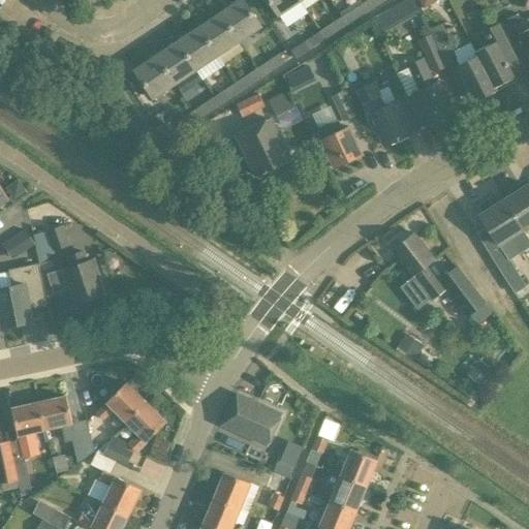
[(260,27),(242,0),(240,0),(220,13),(239,42),(260,27)]
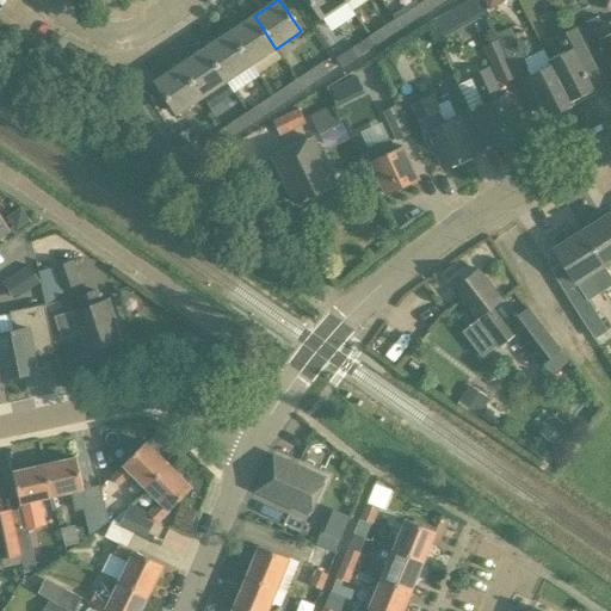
[(308,0),(321,18),(346,1),(345,0),(308,0)]
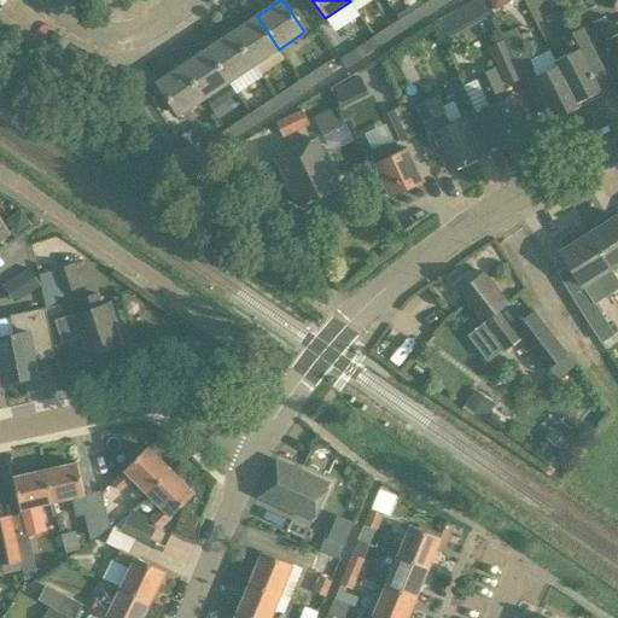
[(430,0),(424,5),(430,15),(452,0),(430,0)]
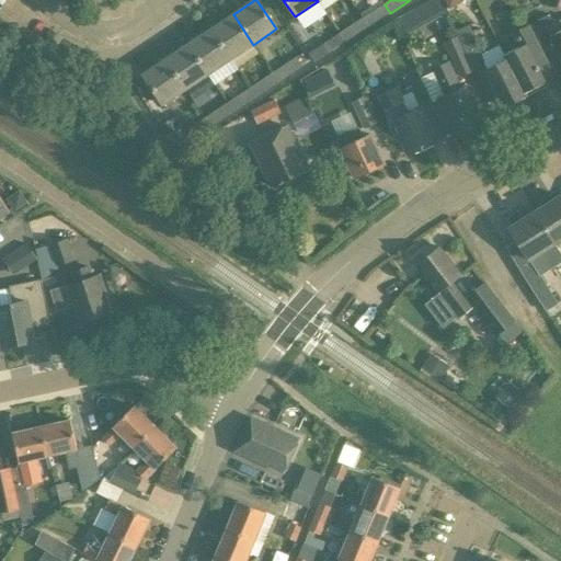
[(444,13),(436,0),(430,0),(396,19),(404,35),(444,13)]
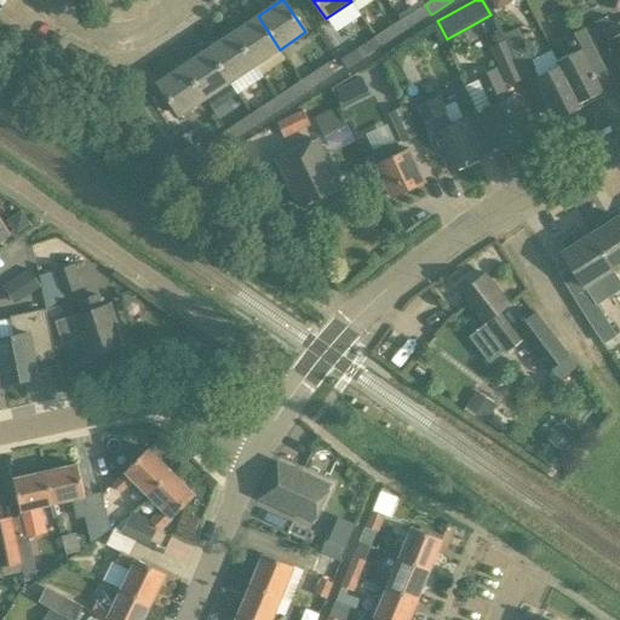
[(507,0),(488,0),(495,11),(510,3),(507,0)]
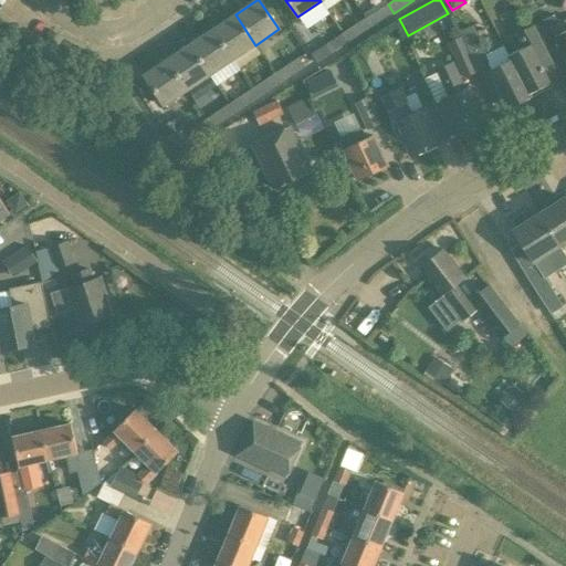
[(365,19),(371,29),(394,13),(388,4),(365,19)]
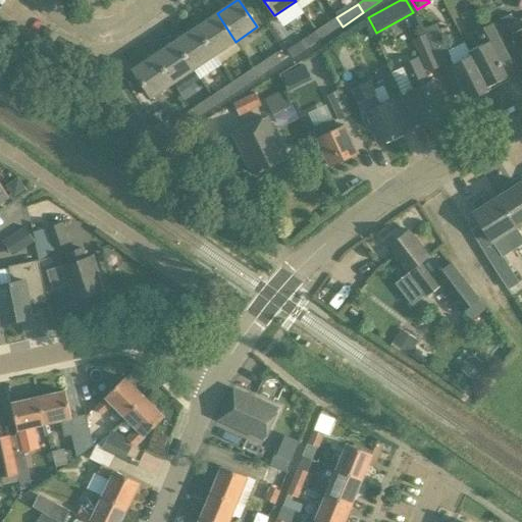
[(196,28),(214,55),(236,42),(217,13),(196,28)]
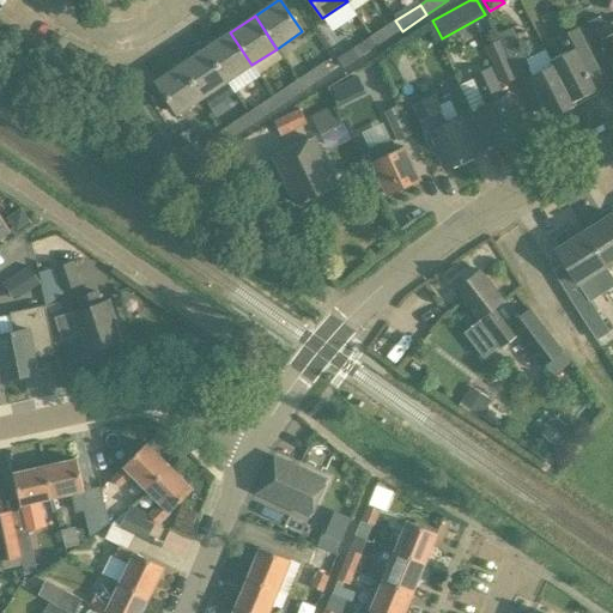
[(370,37),(377,47),(402,31),(395,20),(370,37)]
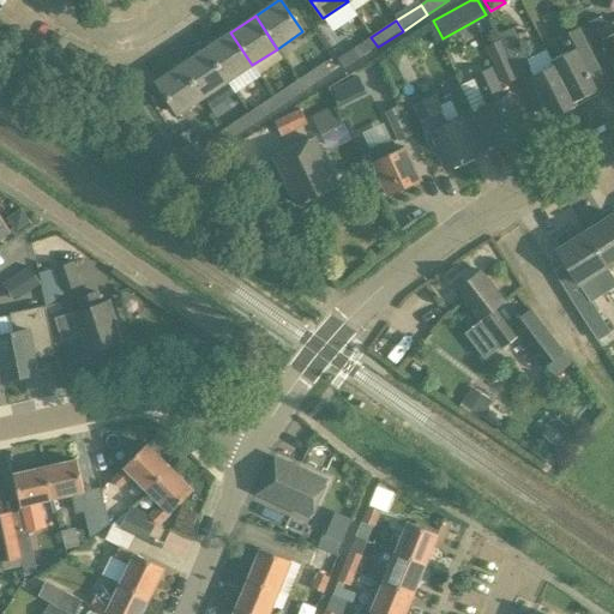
[(551,60),(553,65),(575,106),(599,95),(590,78),(602,71),(578,25),(560,35),(569,50),(551,60)]
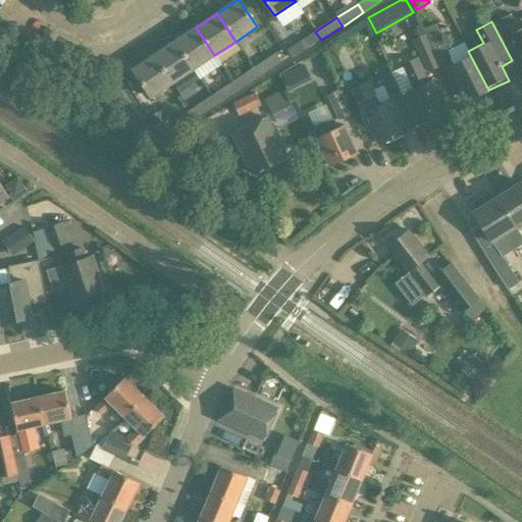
[(521,27),(510,34),(521,56),(521,27)]
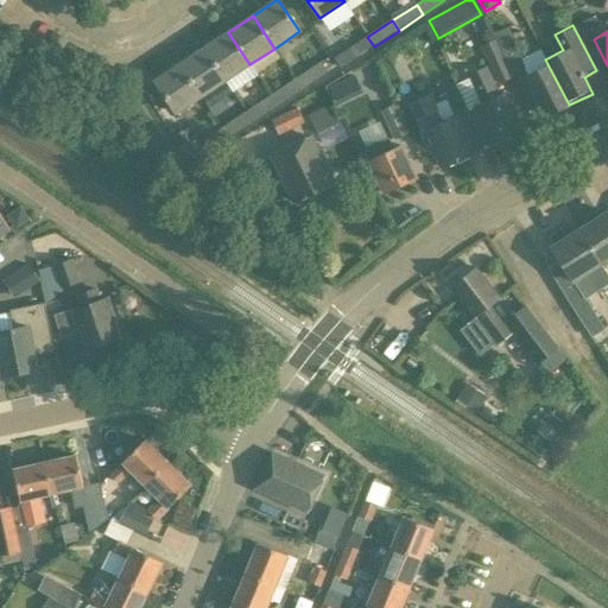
[(204,49),(226,81),(249,64),(228,32),(204,49)]
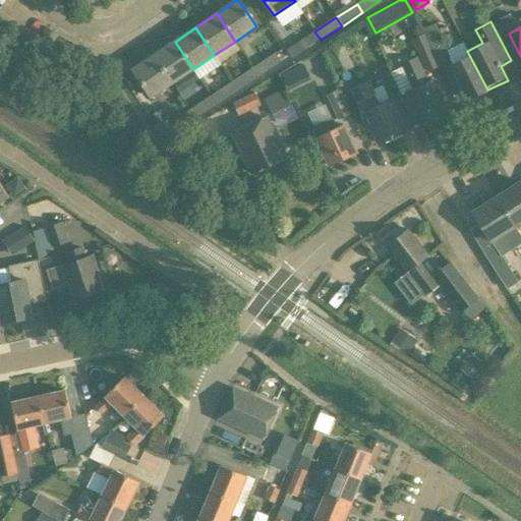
[(292,59),(321,40),(314,32),(286,50),(292,59)]
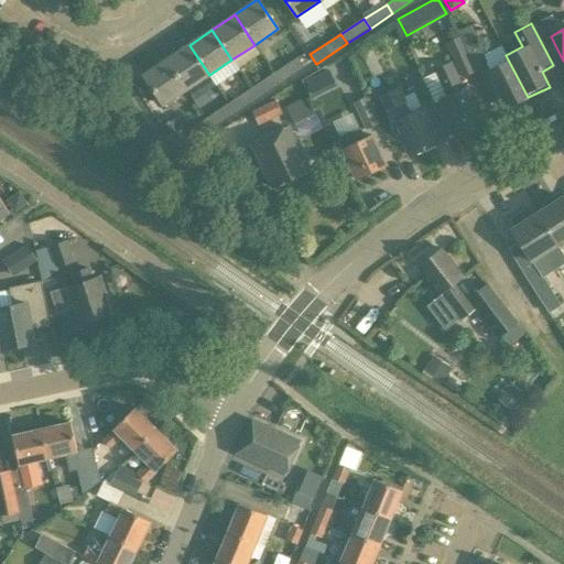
[(475,68),(487,63),(475,34),(462,41),(475,68)]
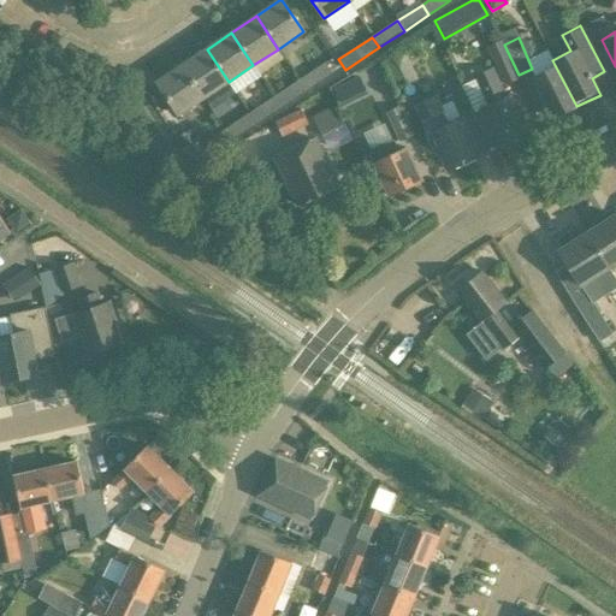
[(519,78),(503,42),(489,48),(504,84),(519,78)]
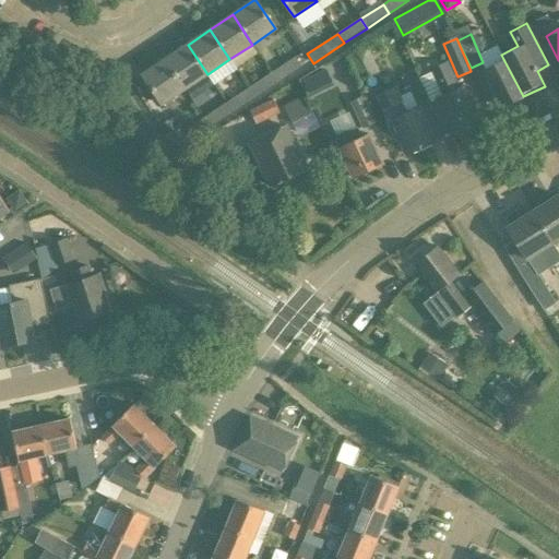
[(359,81),(379,71),(366,42),(345,51),(359,81)]
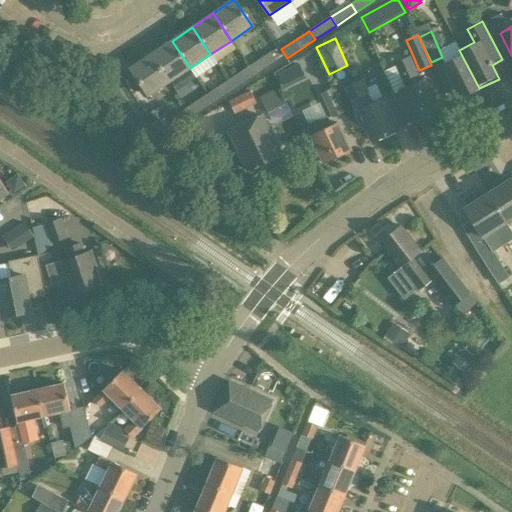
[(151,54),(169,81),(190,68),(172,41),(151,54)]
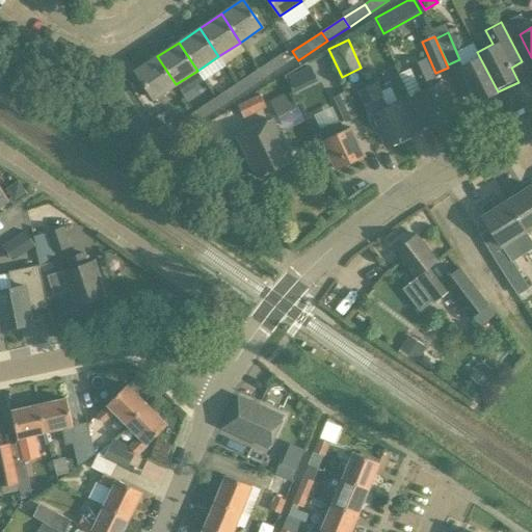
[(281,55),(257,71),(263,78),(286,63),(281,55)]
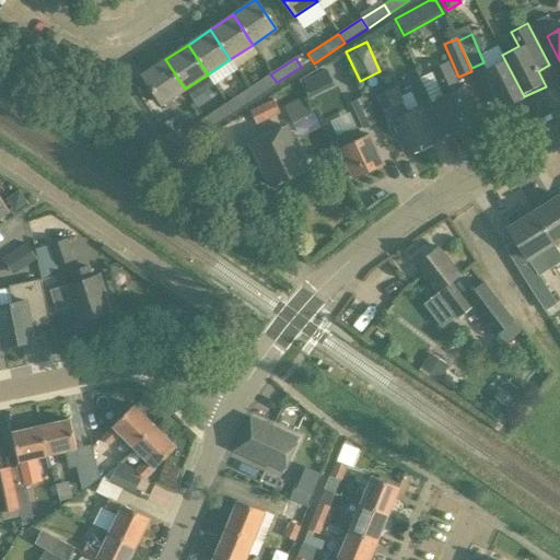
[(142,76),(162,105),(185,89),(165,59),(142,76)]
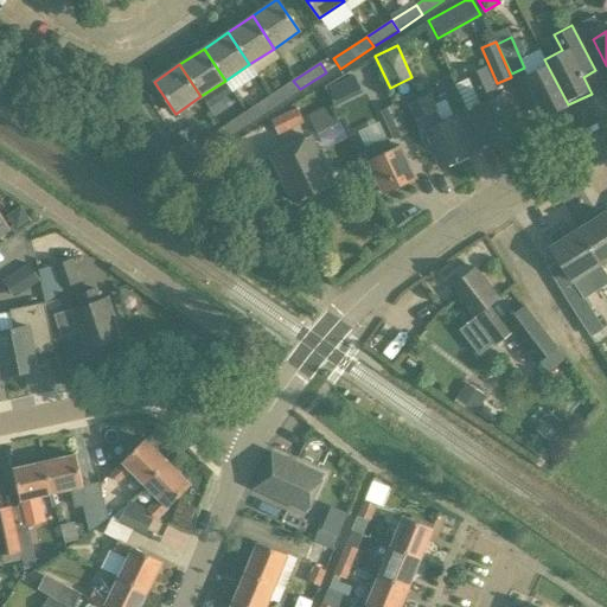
[(544,117),(568,104),(547,64),(524,76),(544,117)]
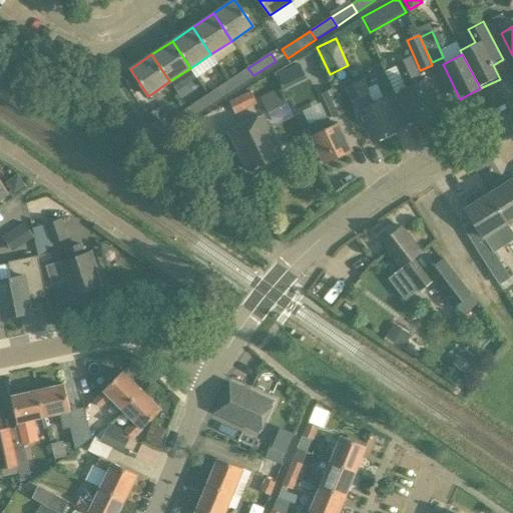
[(440,109),(426,78),(421,81),(411,57),(394,65),(405,88),(401,90),(415,121),(440,109)]
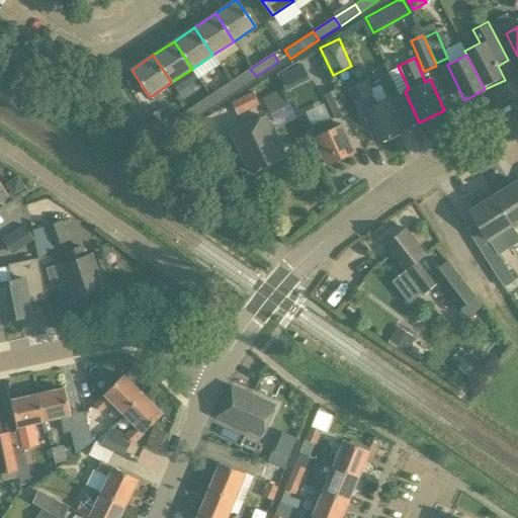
[(256,76),(250,69),(230,82),(235,90),(256,76)]
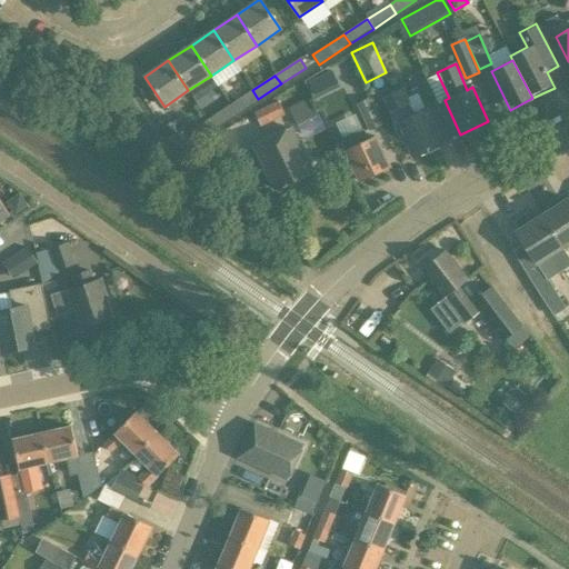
[(441,143),(426,109),(413,115),(406,96),(402,88),(382,97),(395,123),(392,125),(402,143),(406,142),(412,157),(441,143)]
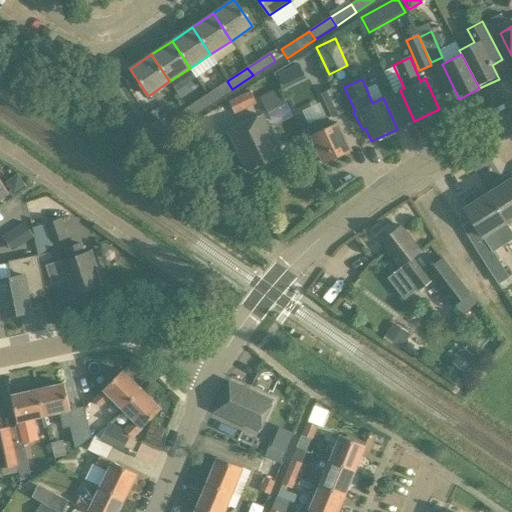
[(232,89),(227,81),(207,95),(212,102),(232,89)]
